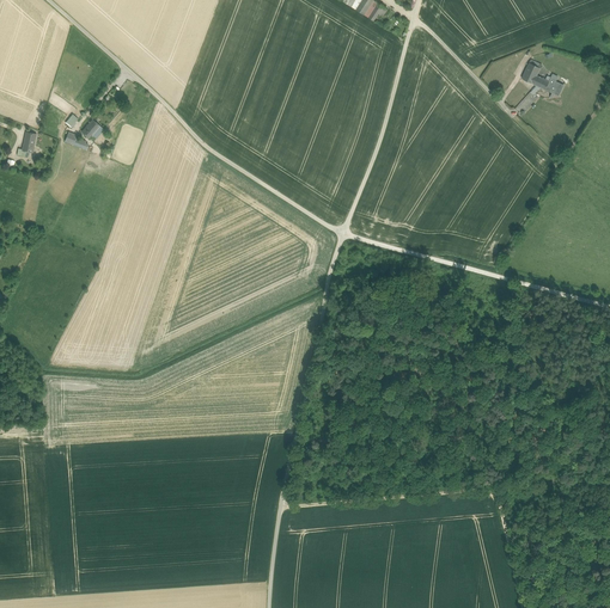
[(340,0),(371,20),(377,11),(382,14),(386,7),(374,0),(340,0)]
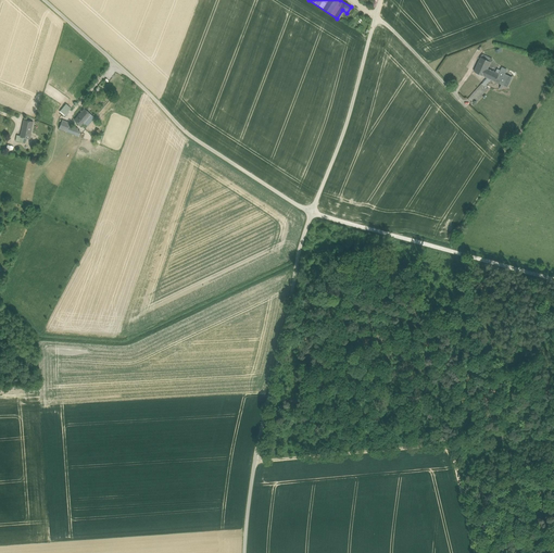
[(480,51),(471,68),(505,84),(510,74),(494,66),(493,70),(486,66),(490,57),(480,51)]
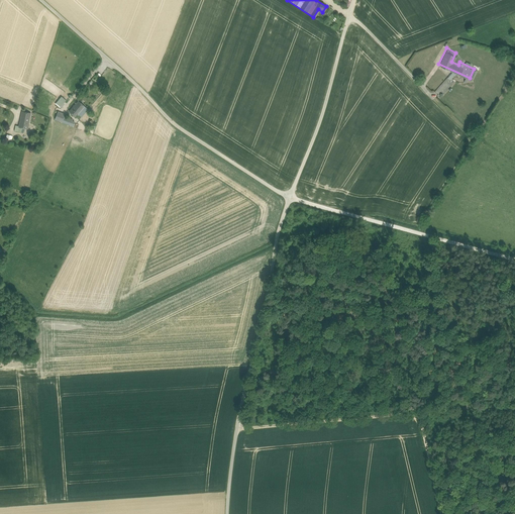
[(59,104),(65,97),(60,93),(54,100),(59,104)]
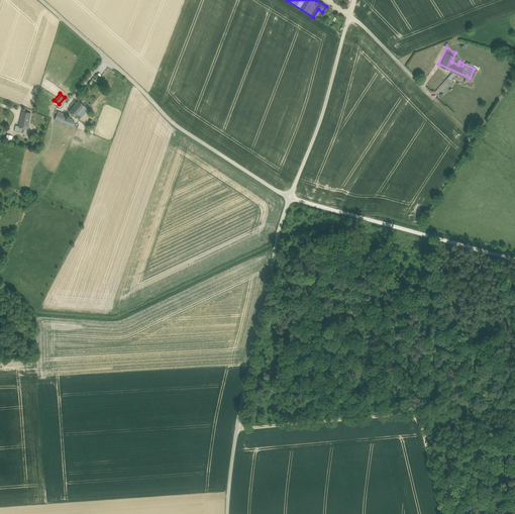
[(76,98),(68,108),(74,114),(83,103),(76,98)]
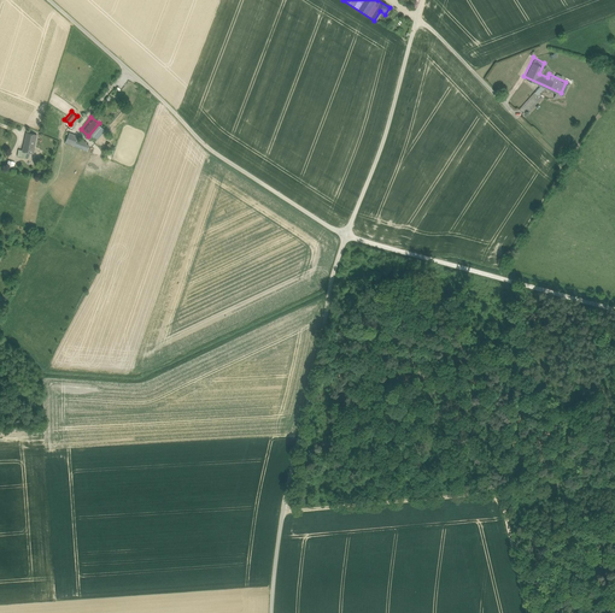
[(34,131),(24,129),(21,148),(30,151),(34,131)]
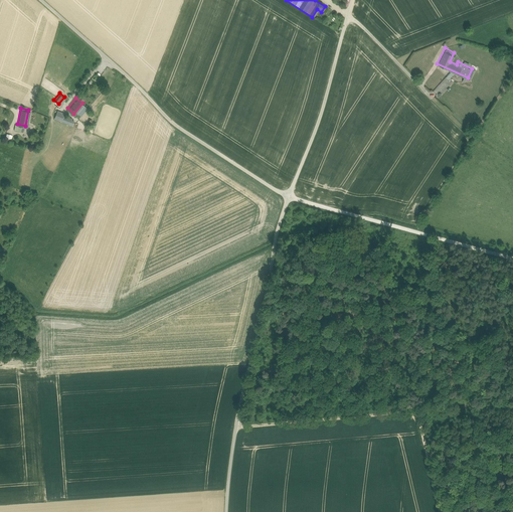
[(62,111),(56,108),(52,116),(70,124),(72,119),(69,118),(70,116),(62,113),(62,111)]
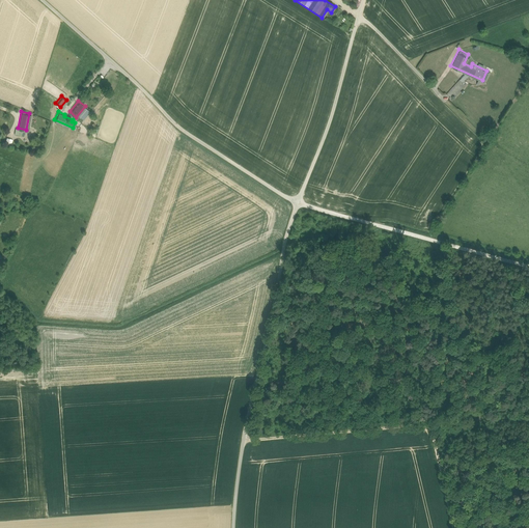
All buildings are outlined.
